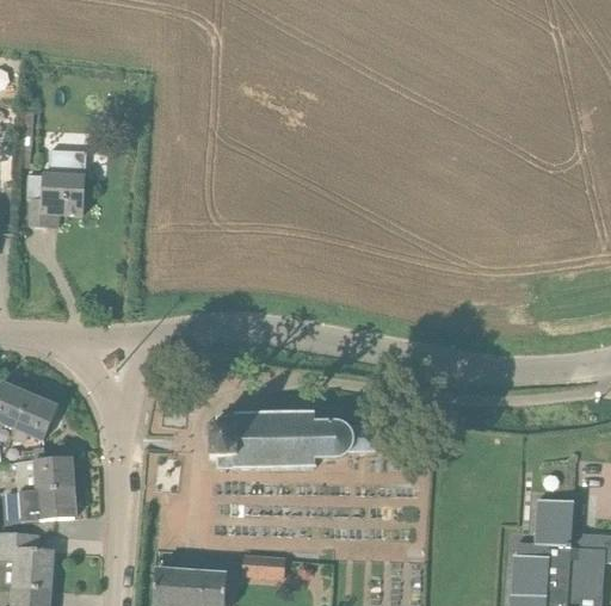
[(85,177),(86,152),(50,149),(49,175),(28,174),(26,198),(31,198),(30,226),(49,227),(49,212),(82,214),(85,177)]
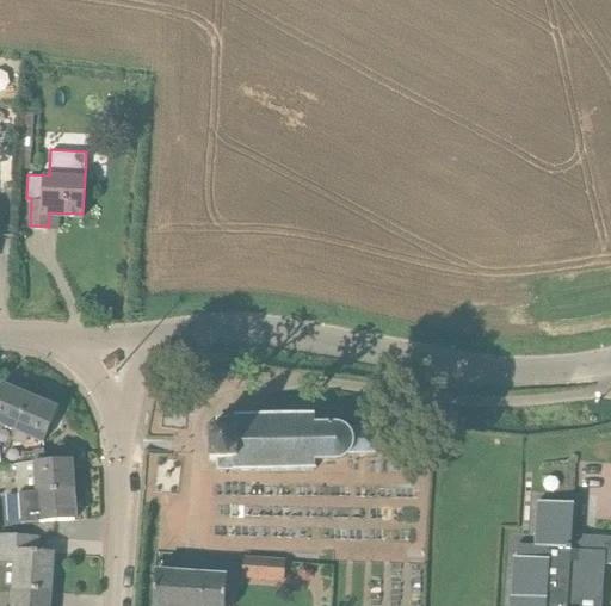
[(115,351),(103,358),(109,368),(121,359),(115,351)]
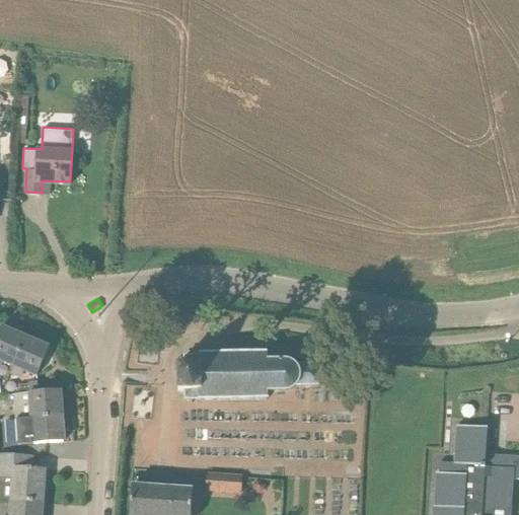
[(4,326),(1,325),(0,325),(0,355),(13,362),(24,336),(10,328),(9,328),(5,327),(6,326),(5,326),(4,326)]
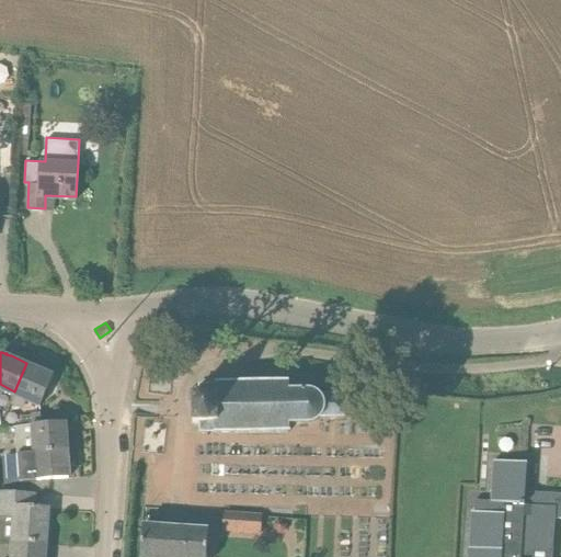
[(26,363),(14,391),(39,404),(53,374),(48,372),(47,371),(47,372),(44,370),(43,368),(43,370),(26,363)]
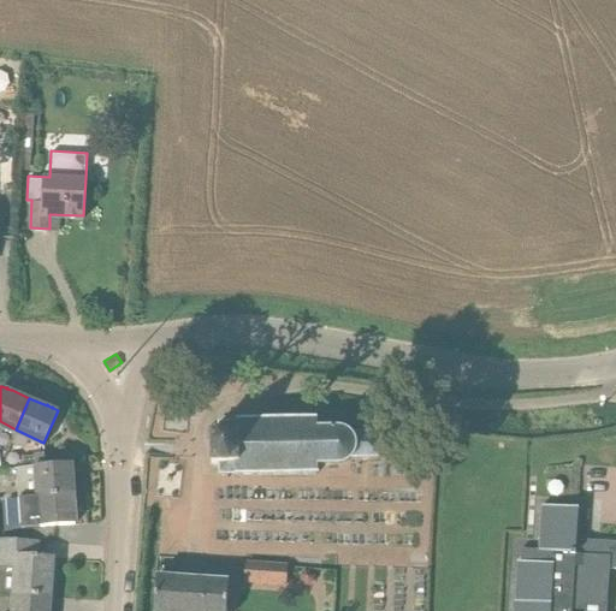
[(315,428),(313,428),(301,428),(297,428),(286,429),(286,428),(283,428),(283,429),(271,429),(271,428),(268,428),(268,429),(256,429),(256,428),(253,429),(242,429),(238,429),(236,429),(236,431),(219,431),(219,440),(211,442),(212,472),(220,472),(220,482),(236,481),(236,482),(240,482),(243,482),(254,482),(258,482),(258,481),(268,481),(268,482),(272,482),(272,481),(284,481),(288,481),(298,480),(298,481),(302,481),(302,480),(313,480),(313,481),(317,481),(317,480),(319,480),(318,472),(332,472),(332,473),(336,473),(336,472),(342,472),(344,470),(348,469),(350,467),(351,466),(380,466),(380,442),(351,442),(350,440),(348,439),(344,437),(341,437),(339,435),(338,435),(336,437),(336,435),(332,435),(332,437),(318,437),(318,428),(315,428)]
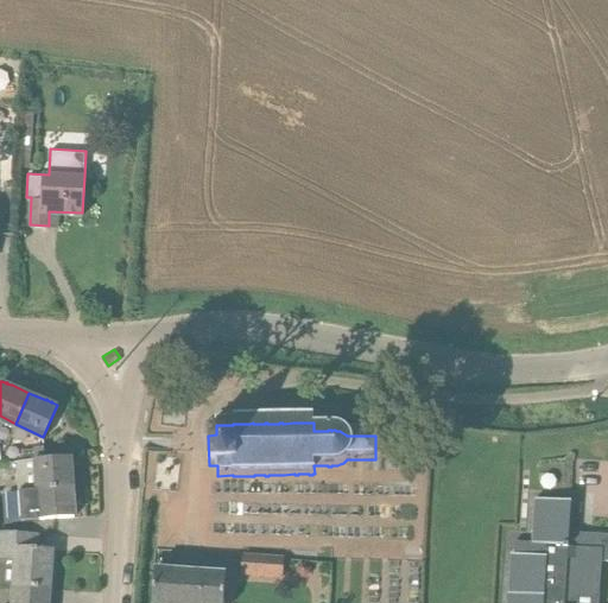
[(18,488),(71,484),(69,455),(44,456),(43,445),(32,445),(32,448),(33,457),(23,458),(16,458),(18,488)]
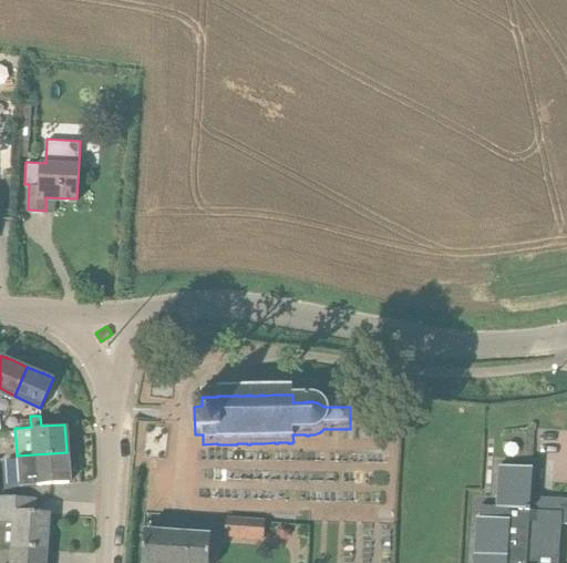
[(31,427),(30,418),(21,419),(21,428),(31,427)]
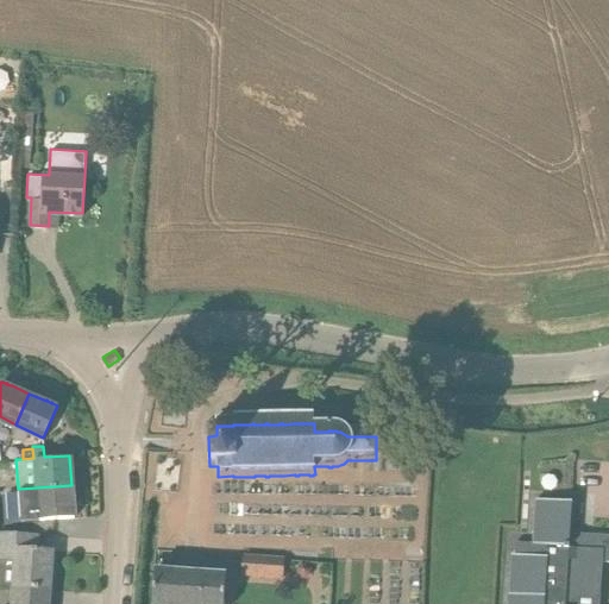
[(30,518),(74,515),(71,485),(18,489),(20,508),(20,518),(30,518)]
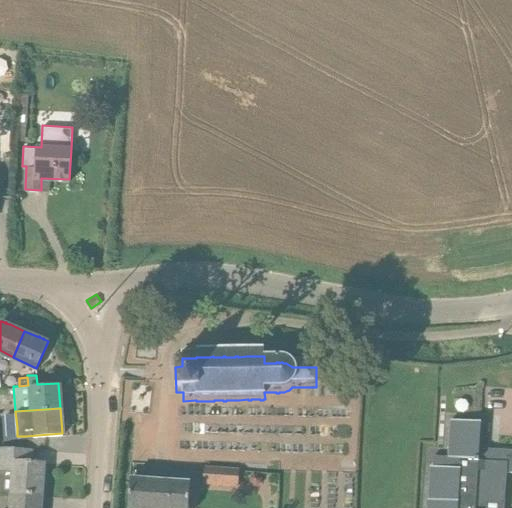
[(504,507),(506,470),(511,470),(511,447),(479,445),(480,419),(462,418),(460,455),(444,454),(444,465),(441,465),(438,507),(456,507),(457,507),(461,507),(504,507)]
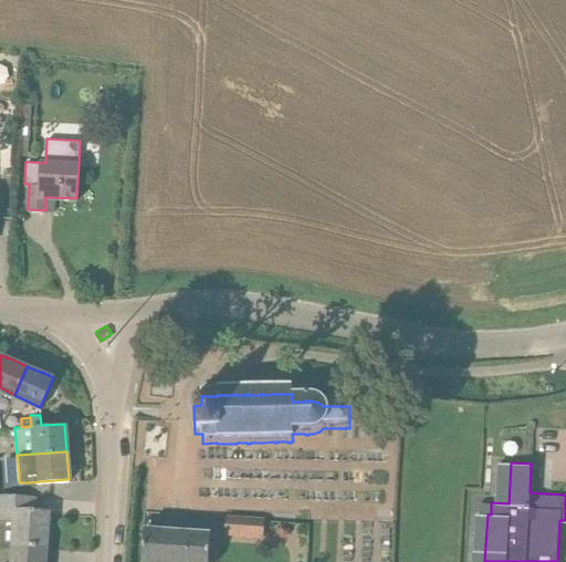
[(35,496),(35,495),(0,491),(0,513),(11,514),(10,543),(10,547),(45,549),(49,510),(33,509),(34,497),(35,496)]
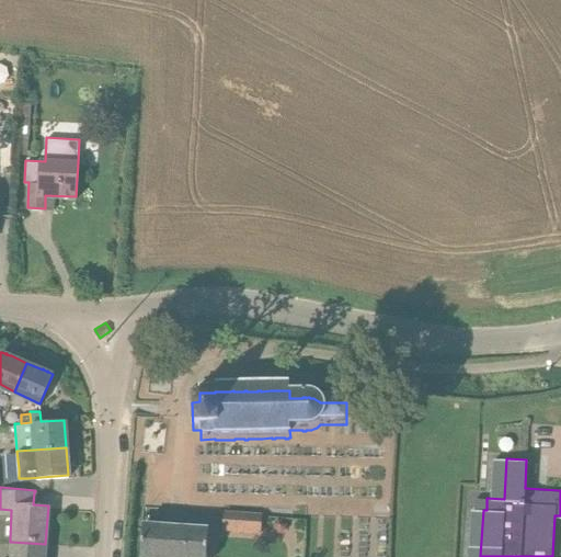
[(224,509),(222,526),(260,529),(261,511),(224,509)]
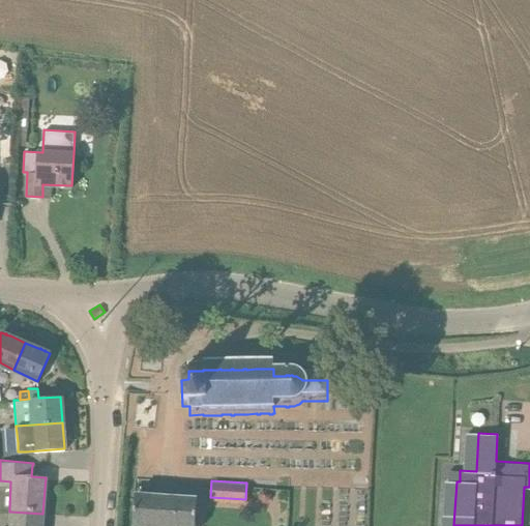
[(258,496),(258,497),(258,498),(258,499),(259,500),(260,501),(260,502),(261,502),(262,502),(262,503),(263,503),(264,503),(265,503),(266,502),(267,502),(268,502),(268,501),(269,501),(269,500),(270,499),(270,498),(271,497),(271,496),(270,495),(270,494),(270,493),(269,492),(268,491),(267,491),(267,490),(266,490),(265,490),(264,490),(263,490),(262,490),(261,490),(261,491),(260,491),(260,492),(259,492),(259,493),(258,493),(258,494),(258,495),(258,496)]
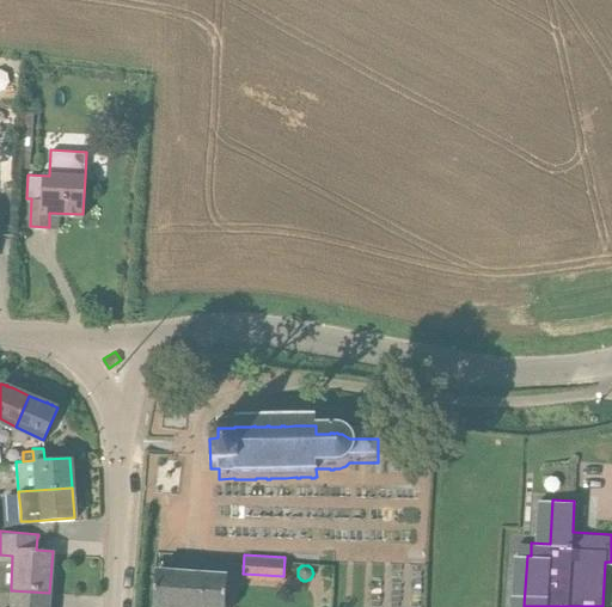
[(225,606),(227,574),(155,570),(153,606),(225,606)]
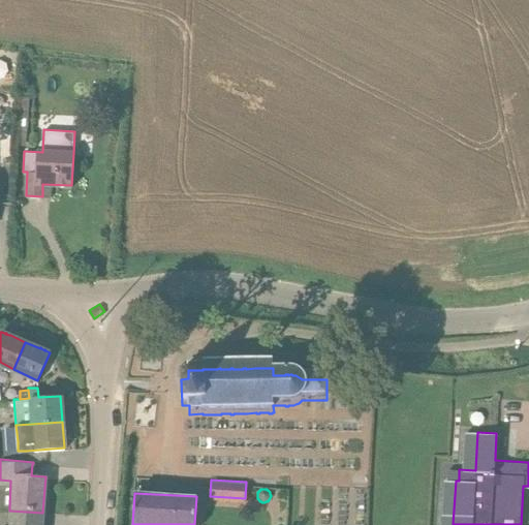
[(41,524),(42,513),(9,511),(8,524),(0,524),(41,524)]
